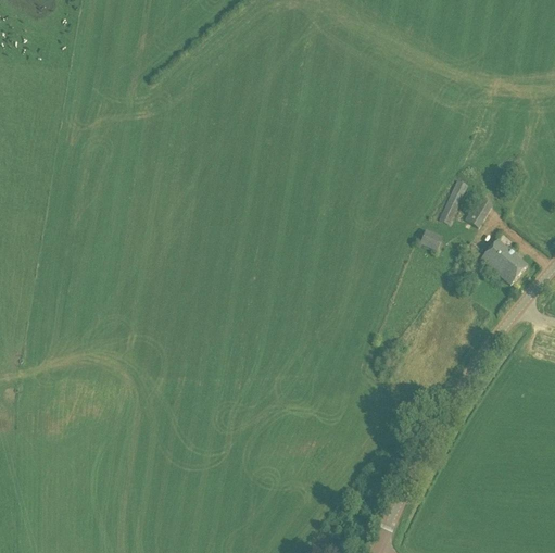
[(450,224),(468,184),(457,179),(439,218),(450,224)]
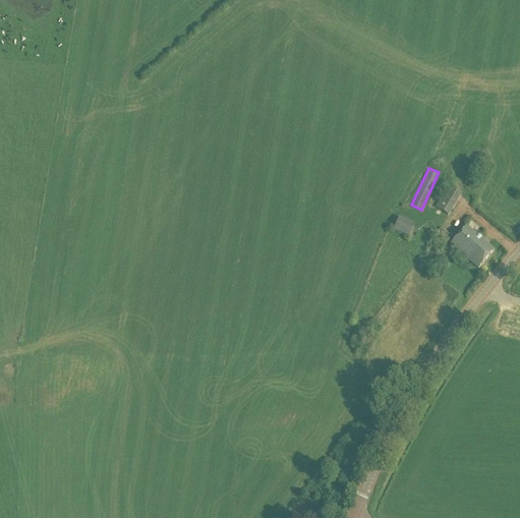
[(449,213),(462,191),(448,183),(436,205),(449,213)]
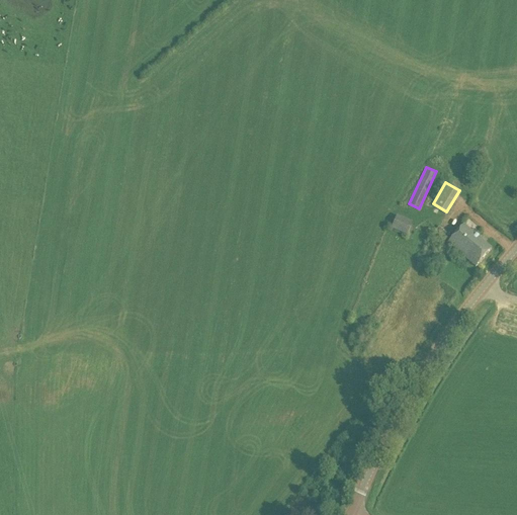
[(477,265),(493,246),(464,223),(448,241),(477,265)]
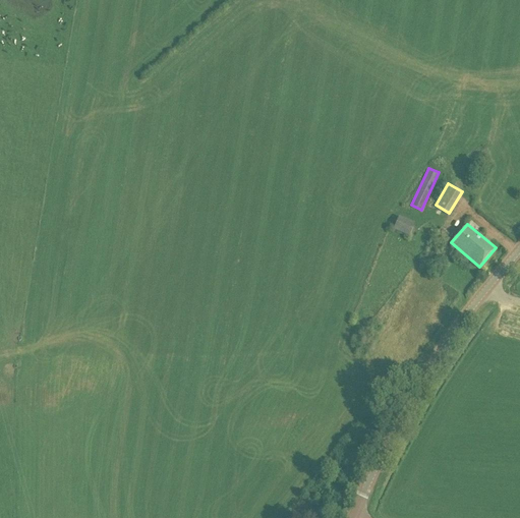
[(444,242),(452,232),(443,225),(435,235),(444,242)]
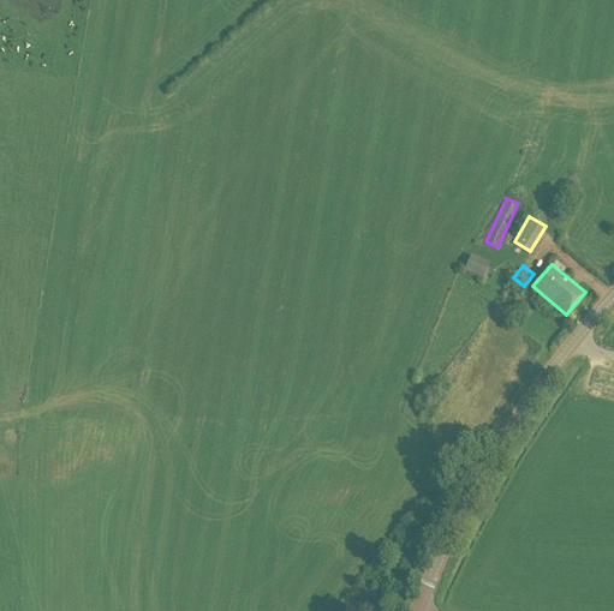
[(511,312),(519,297),(510,292),(501,306),(511,312)]
